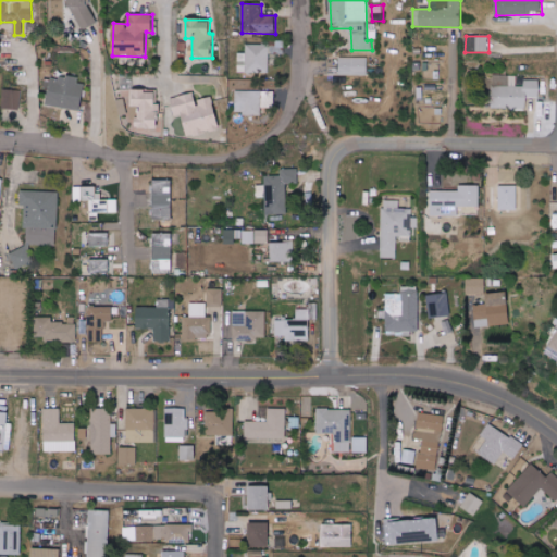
[(238,73),(269,73),(270,45),(247,45),(247,53),(238,53),(238,73)]
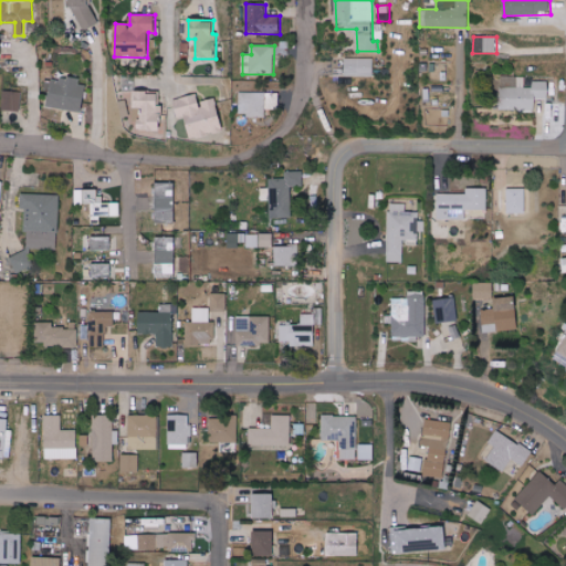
[(374,59),(345,59),(345,76),(373,76),(374,59)]
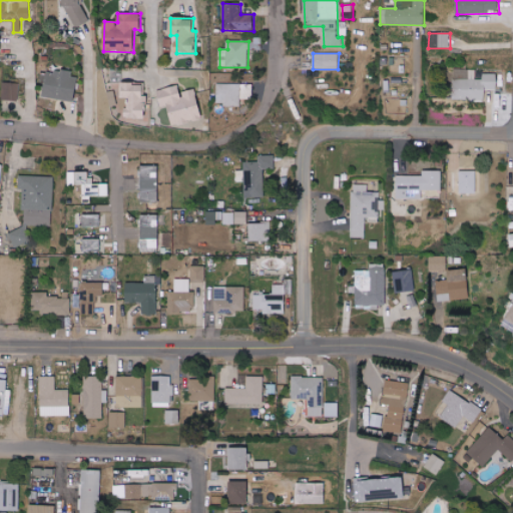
[(476,69),(453,69),(452,99),(485,100),(485,90),(497,90),(497,76),(475,75),(476,69)]
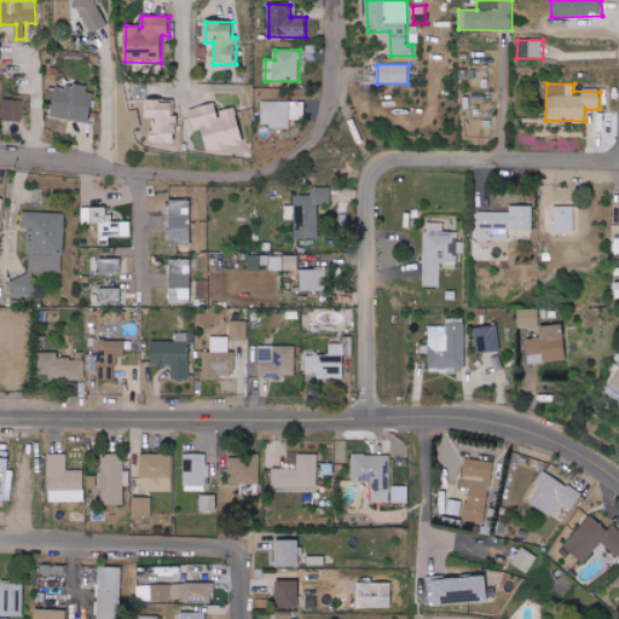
[(56,88),(53,119),(91,122),(93,88),(65,86),(65,88),(56,88)]
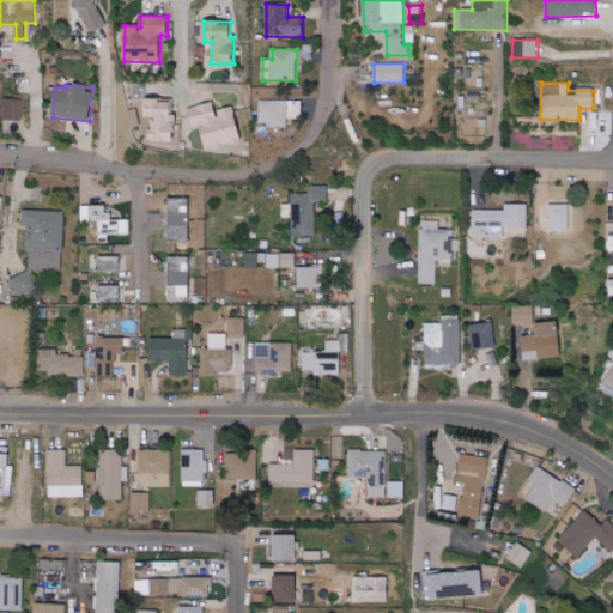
[(2,120),(22,121),(23,99),(4,98),(2,120)]
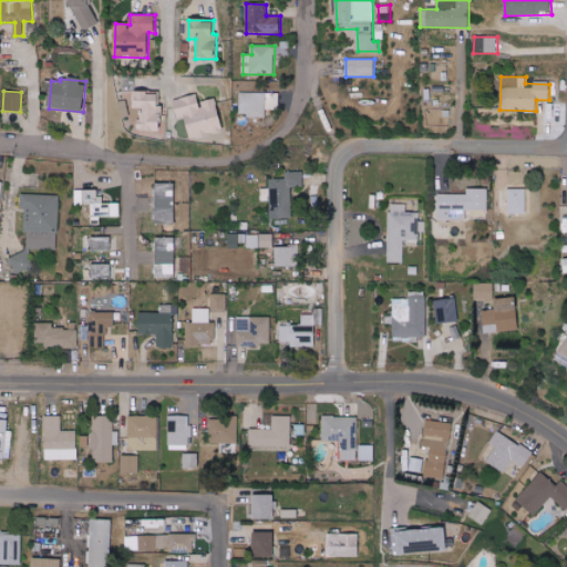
[(267,116),(266,110),(279,110),(279,92),(240,93),(240,117),(267,116)]
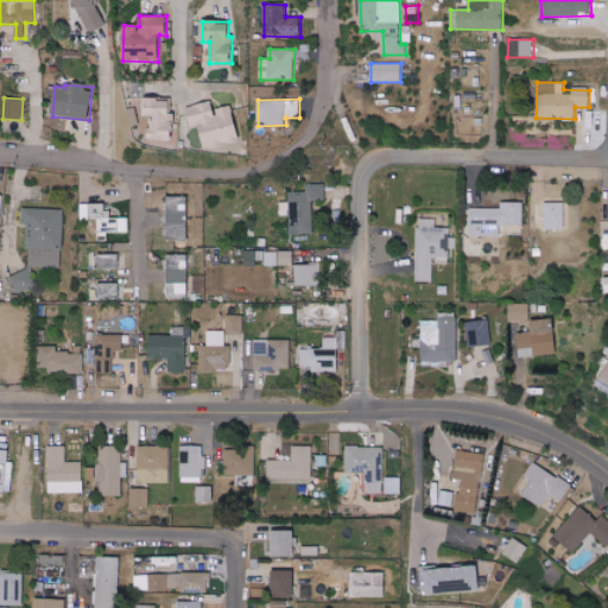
[(151,116),(151,140),(175,140),(175,113),(171,113),(171,100),(146,100),(146,116),(151,116)]
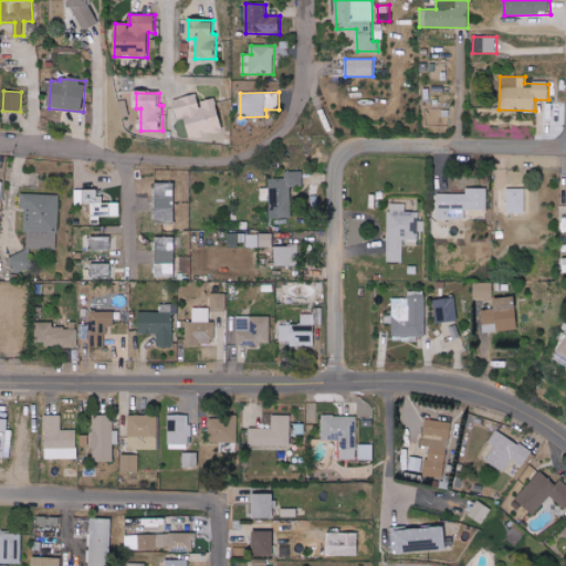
[(174,100),(178,118),(185,116),(189,138),(222,133),(216,98),(199,102),(197,94),(174,100)]
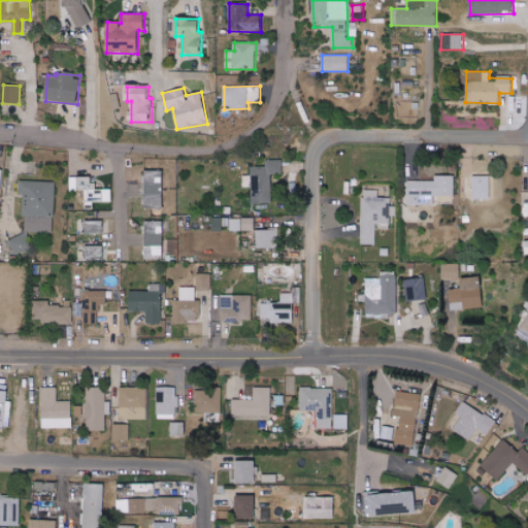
[(113,109),(121,108),(120,94),(112,95),(113,109)]
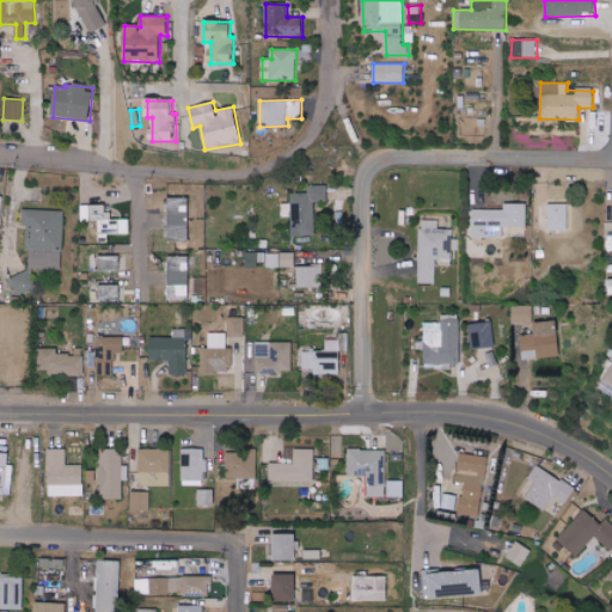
[(328,185),(307,185),(307,193),(291,194),(292,236),(314,236),(314,202),(328,202),(328,185)]
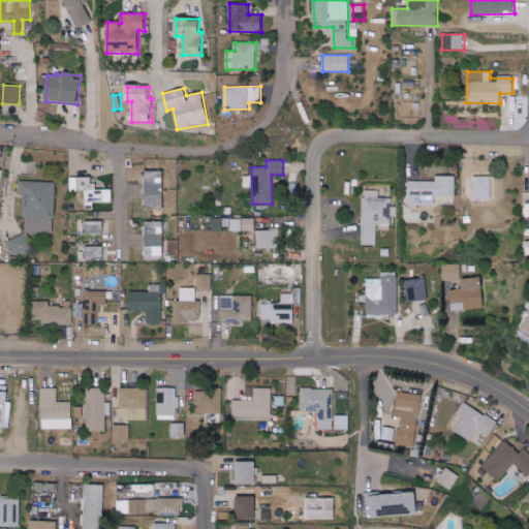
[(163,170),(146,170),(146,210),(163,210),(163,170)]
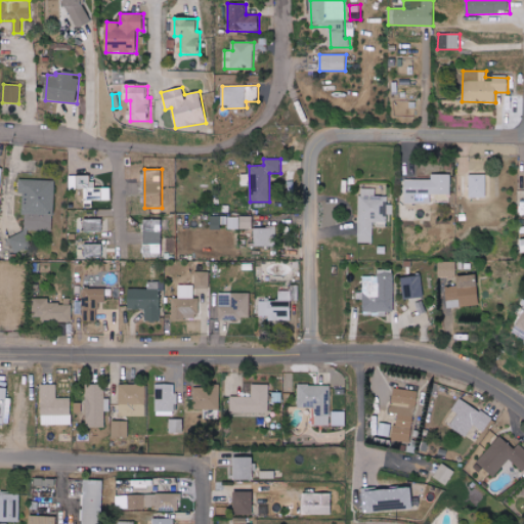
[(405,180),(405,203),(431,203),(431,194),(451,194),(450,174),(431,175),(431,179),(405,180)]
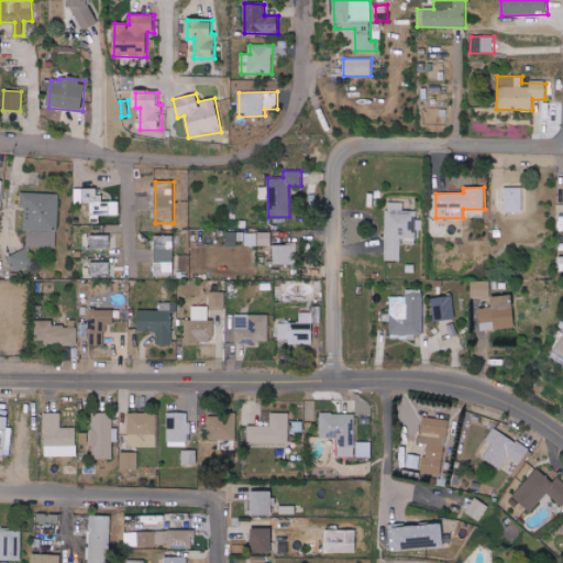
[(522,211),(522,187),(505,187),(505,211),(522,211)]
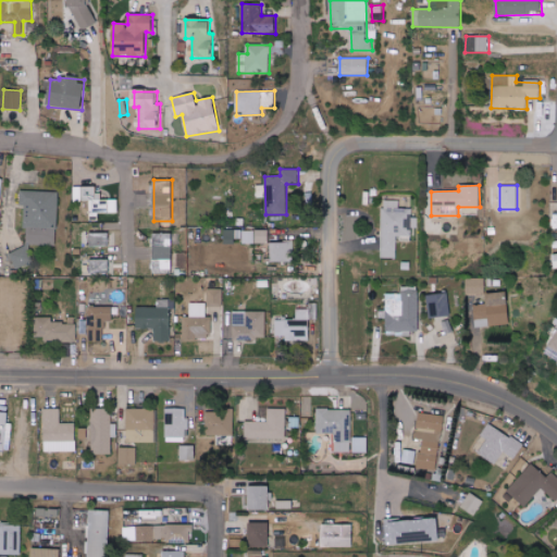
[(74,202),(90,201),(91,221),(99,221),(99,213),(118,213),(118,200),(99,200),(99,186),(73,187),(74,202)]
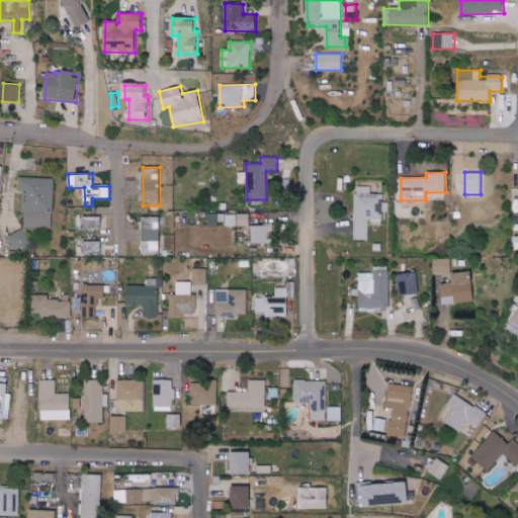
[(54,178),(19,177),(19,190),(23,190),(22,233),(13,233),(12,247),(27,247),(28,228),(53,228),(54,178)]
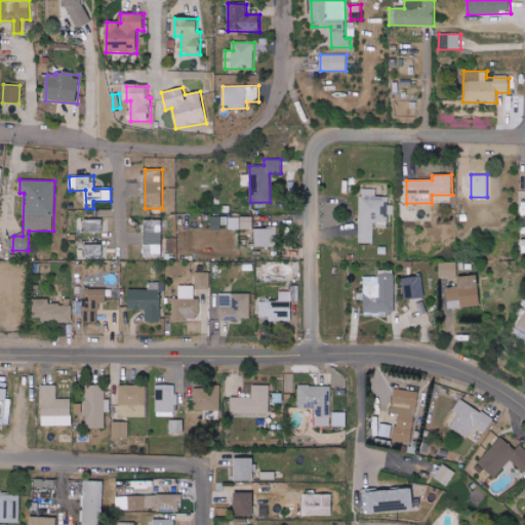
[(360,243),(374,243),(375,228),(388,228),(388,214),(393,214),(394,205),(388,205),(389,197),(376,197),(376,190),(360,189),(360,243)]
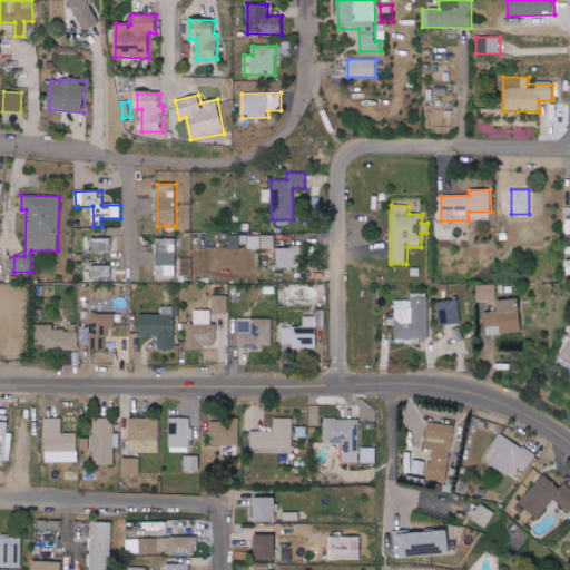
[(241,253),(242,244),(248,244),(248,235),(229,235),(229,253),(241,253)]
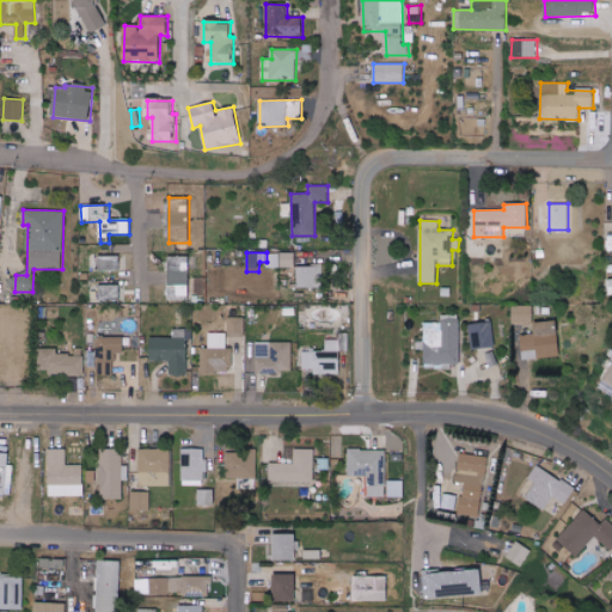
[(295,268),(295,252),(268,254),(268,268),(295,268)]
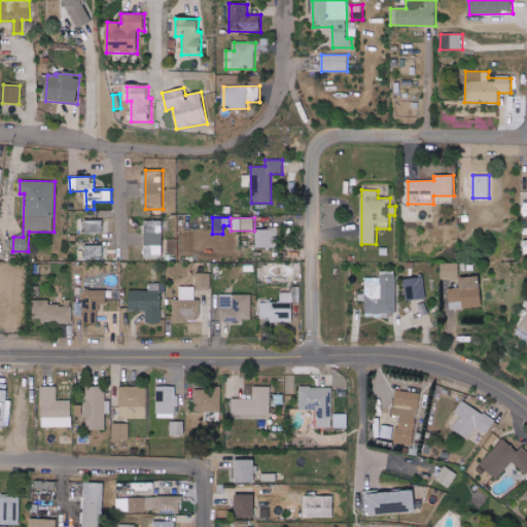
[(104,234),(103,220),(85,220),(85,234),(104,234)]
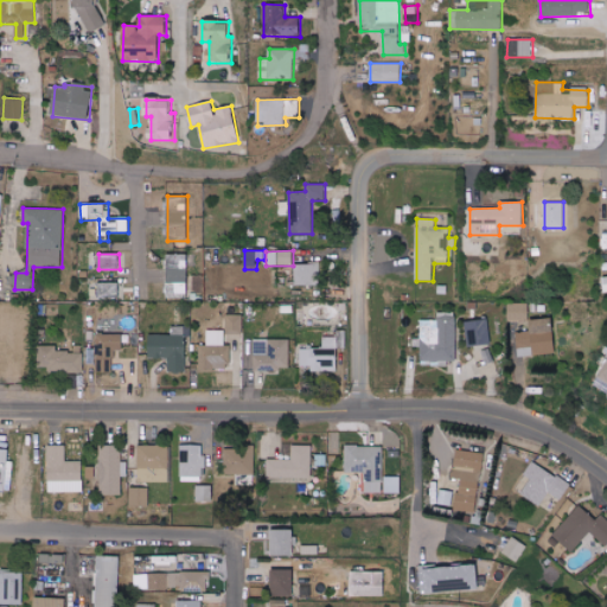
[(189,255),(167,255),(167,298),(187,299),(189,255)]
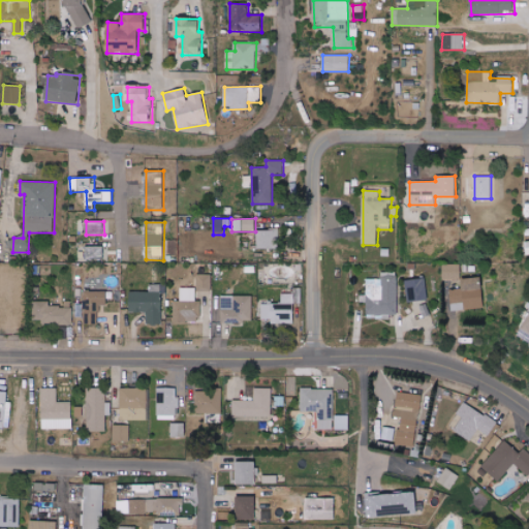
[(279,249),(279,229),(256,230),(257,249),(279,249)]
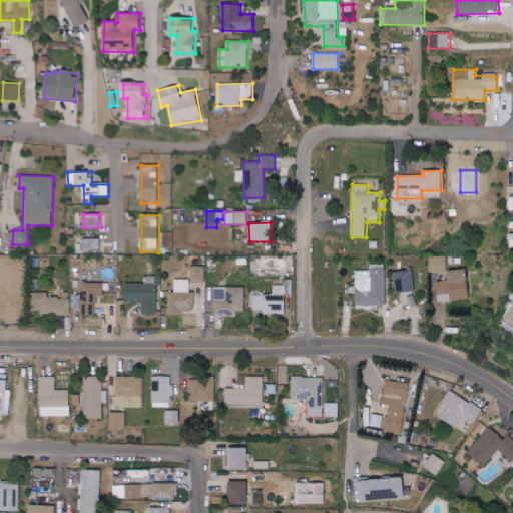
[(101,239),(83,239),(83,253),(100,253),(101,239)]
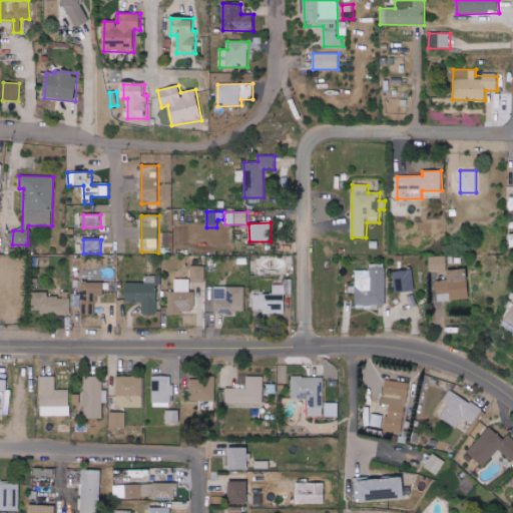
[(447,257),(430,257),(430,272),(447,272),(447,257)]
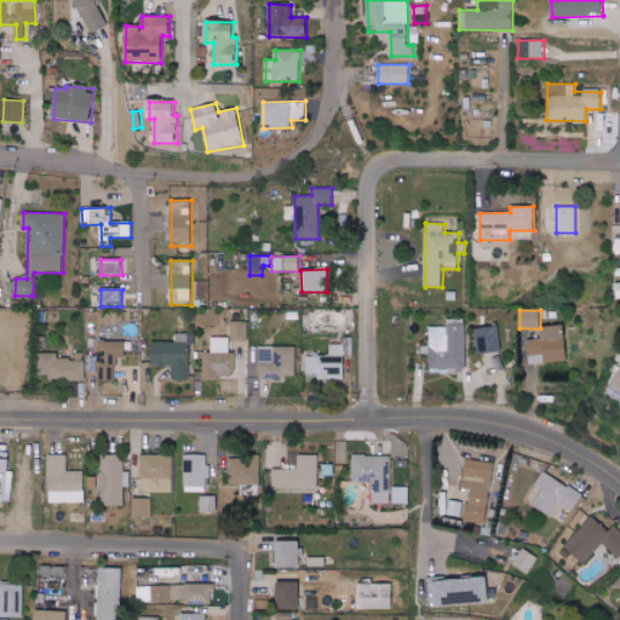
[(466,368),(465,319),(447,320),(447,327),(430,327),(431,369),(466,368)]
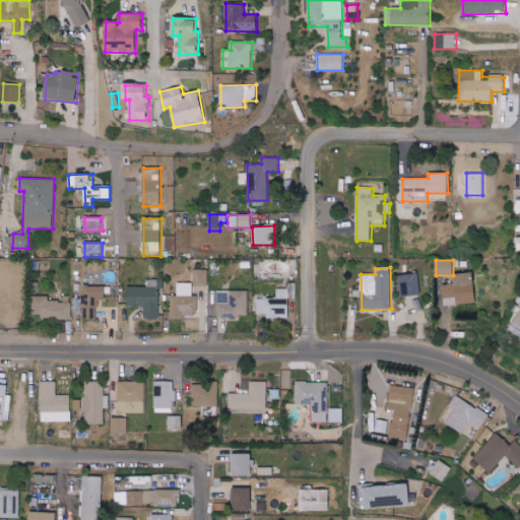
[(208,285),(207,269),(194,270),(194,286),(208,285)]
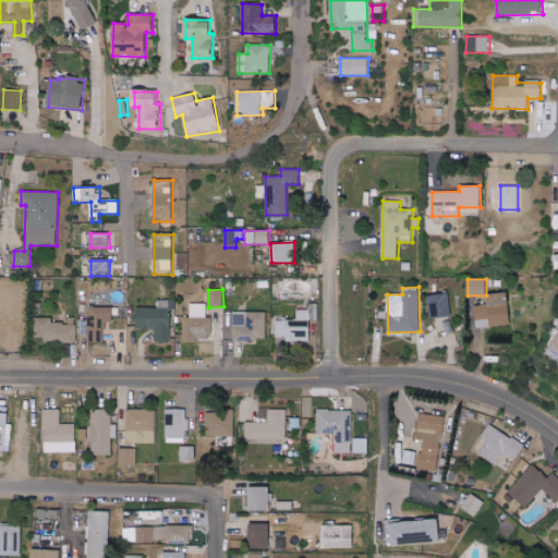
[(488,293),(489,326),(510,325),(509,293),(488,293)]
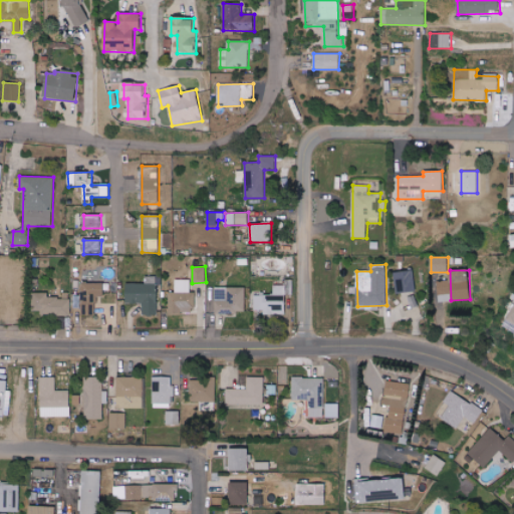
[(397,293),(416,292),(415,271),(395,272),(397,293)]
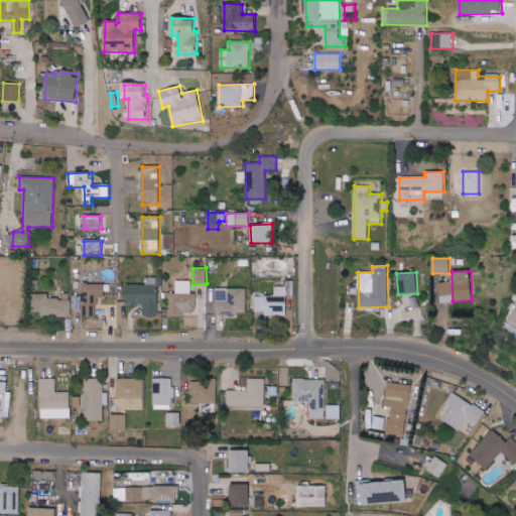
[(157,277),(147,278),(147,284),(127,285),(127,304),(143,304),(143,316),(157,316),(157,277)]
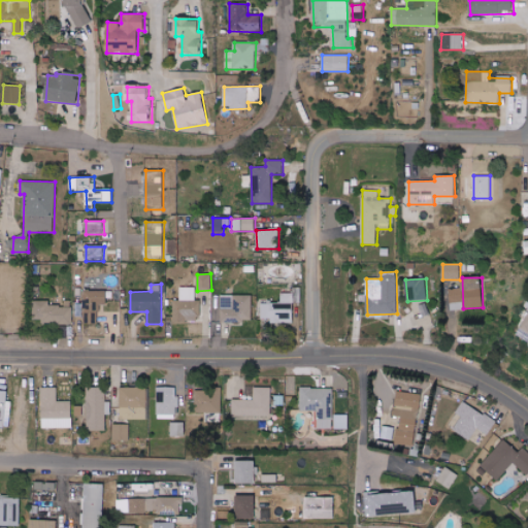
[(174,300),(173,321),(200,321),(201,300),(195,300),(195,288),(180,287),(180,300),(174,300)]
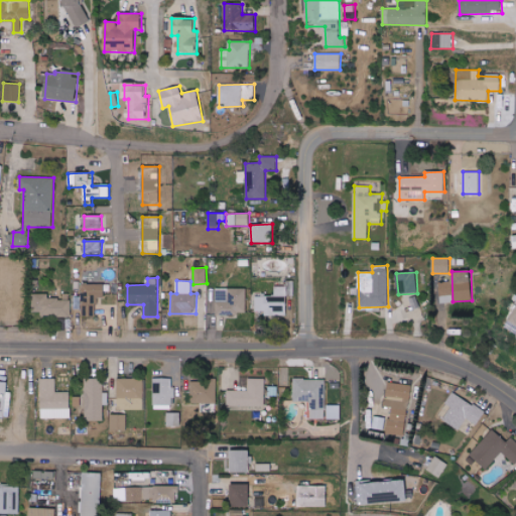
[(294,281),(286,281),(286,286),(275,286),(275,295),(256,294),(256,314),(286,314),(287,296),(294,296),(294,281)]
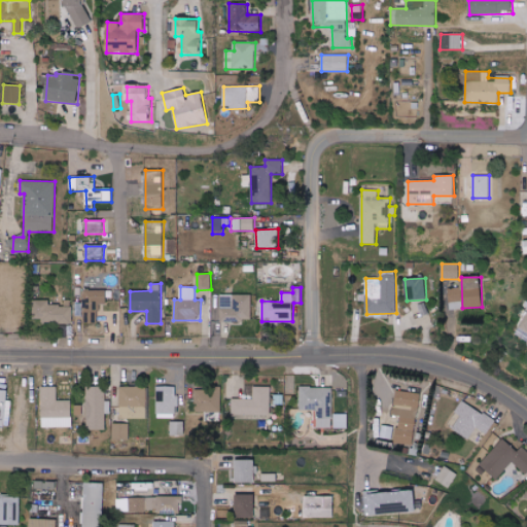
[(107,305),(107,290),(83,290),(84,324),(99,323),(99,306),(107,305)]
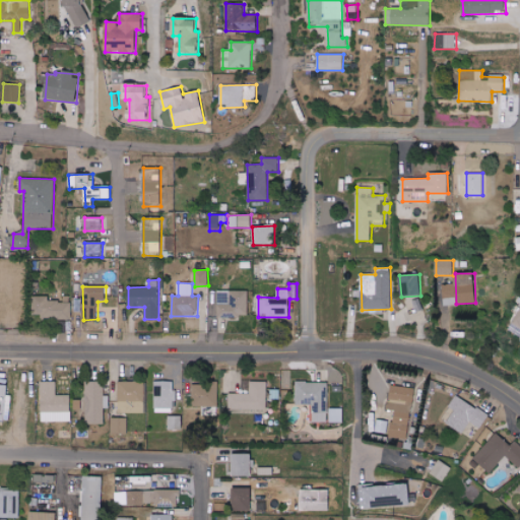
[(249,291),(218,290),(218,317),(249,318),(249,291)]
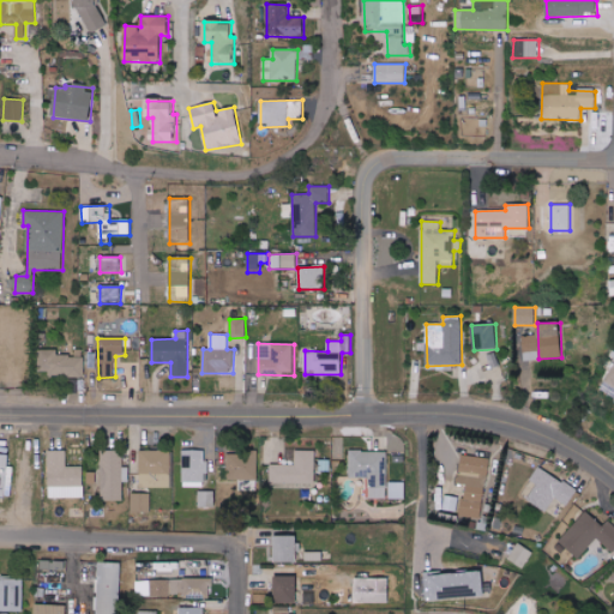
[(84,357),(68,357),(68,349),(41,350),(42,377),(84,375),(84,357)]
